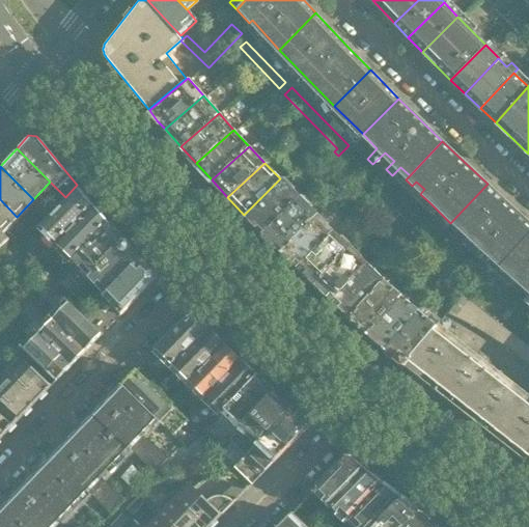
[(280,178),(244,215),(250,221),(260,232),(299,195),(281,177),(280,178)]
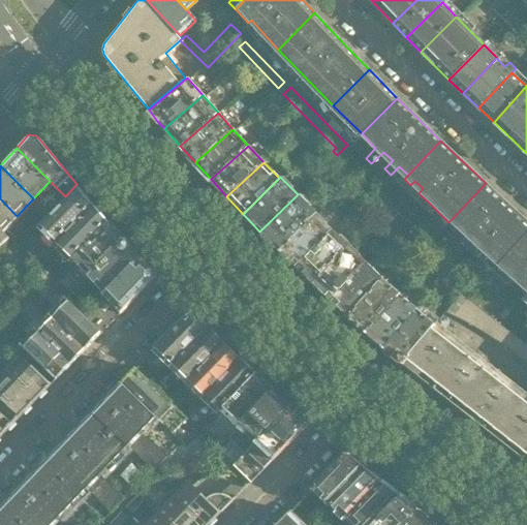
[(526,228),(526,220),(501,197),(486,183),(448,222),(455,227),(460,223),(468,232),(464,236),(468,240),(470,242),(475,237),(484,245),(478,250),(486,256),(491,251),(499,259),(526,228)]
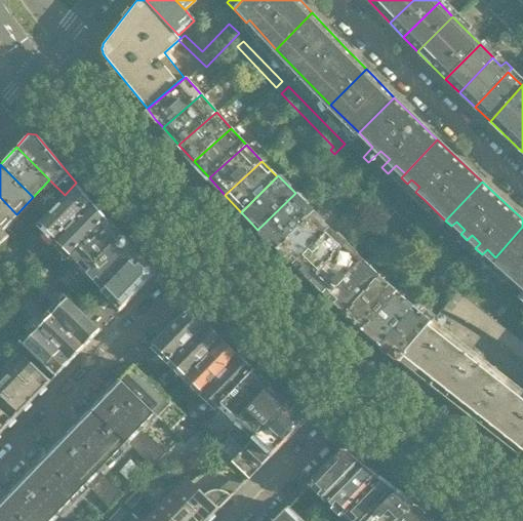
[(54,238),(91,201),(76,183),(65,195),(59,199),(35,226),(41,232),(44,229),(54,238)]
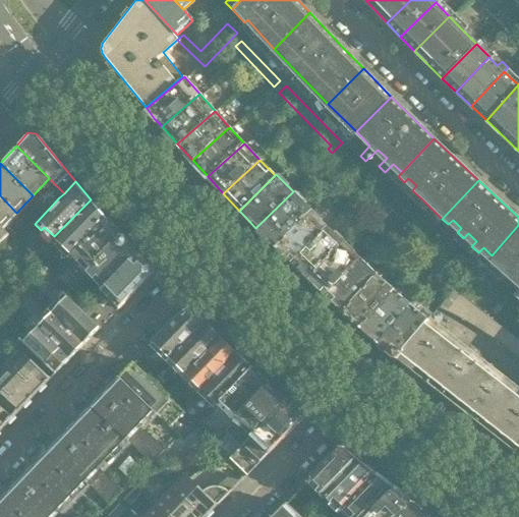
[(293,191),(255,228),(273,245),(309,209),(293,191)]
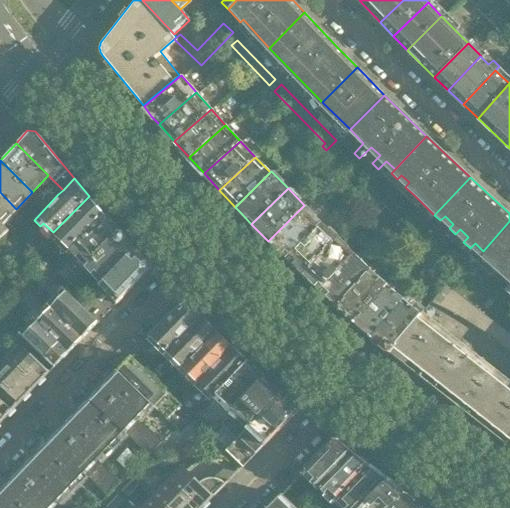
[(0,221),(2,223),(16,209),(0,192),(0,221)]
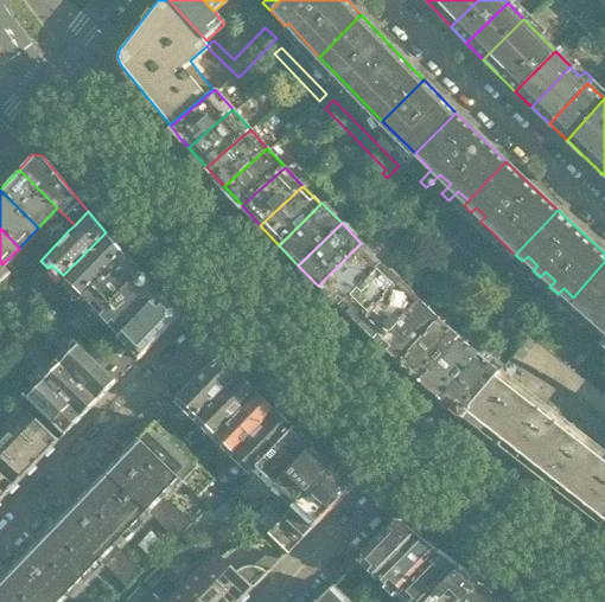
[(123,253),(106,232),(63,275),(57,281),(77,300),(81,296),(123,253)]
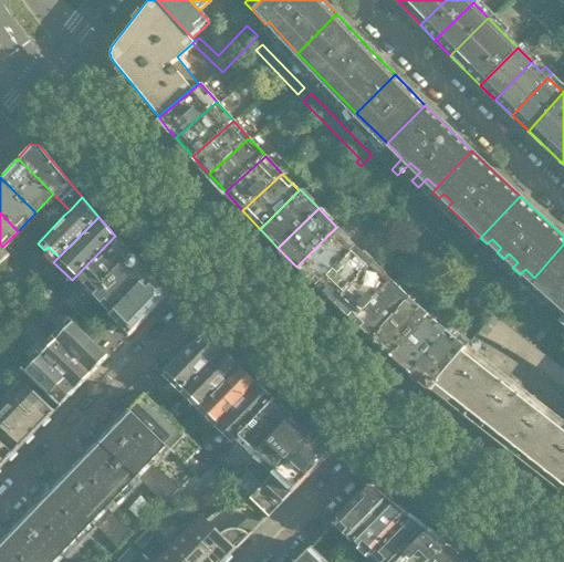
[(336,227),(296,267),(315,284),(354,245),(336,227)]
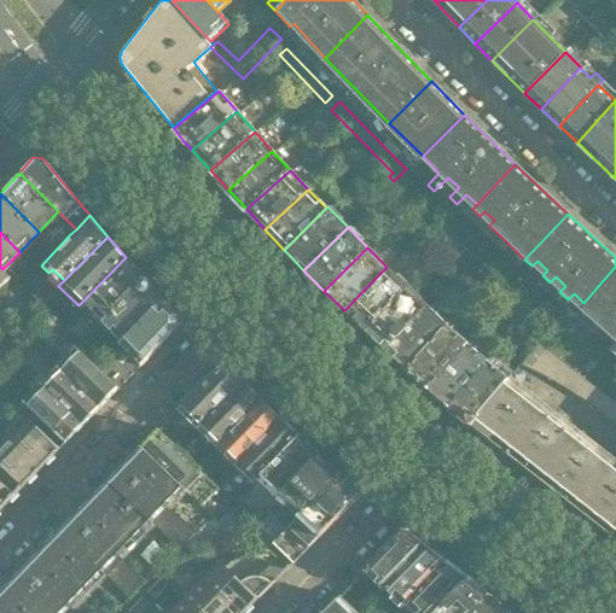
[(145,279),(126,257),(82,302),(102,322),(145,279)]
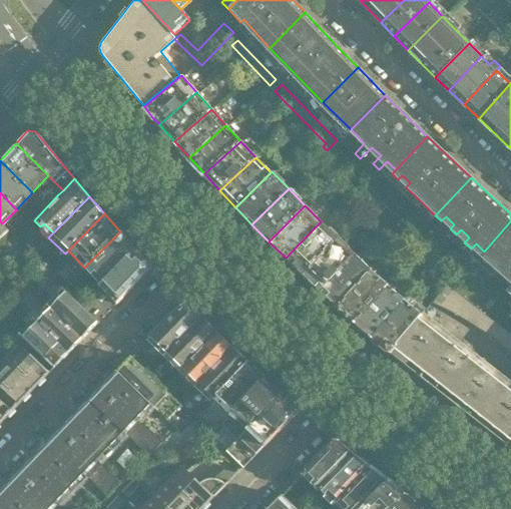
[(321,221),(286,258),(302,274),(337,236),(321,221)]
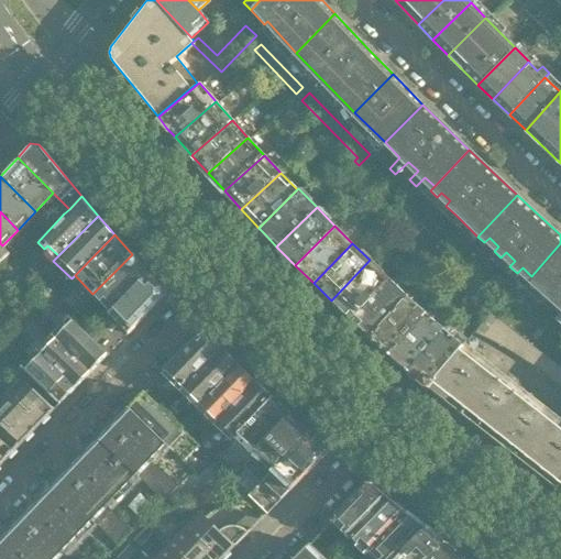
[(560,308),(560,243),(531,276),(521,287),(528,294),(535,287),(552,305),(547,310),(553,317),(560,308)]
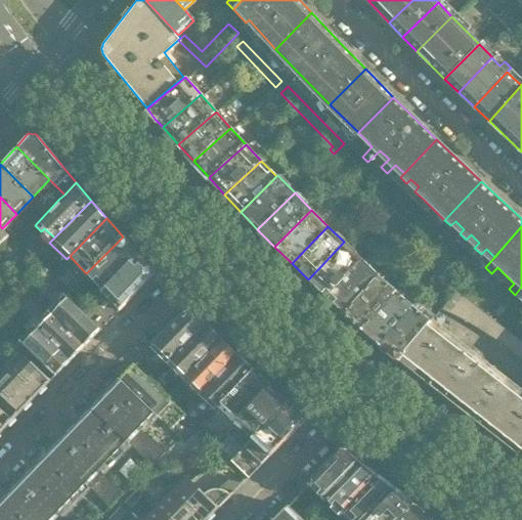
[(123,236),(86,273),(101,290),(138,253),(123,236)]
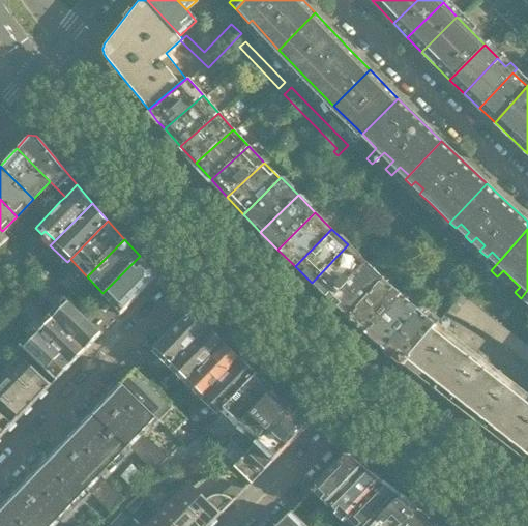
[(430,257),(435,251),(427,243),(421,249),(430,257)]
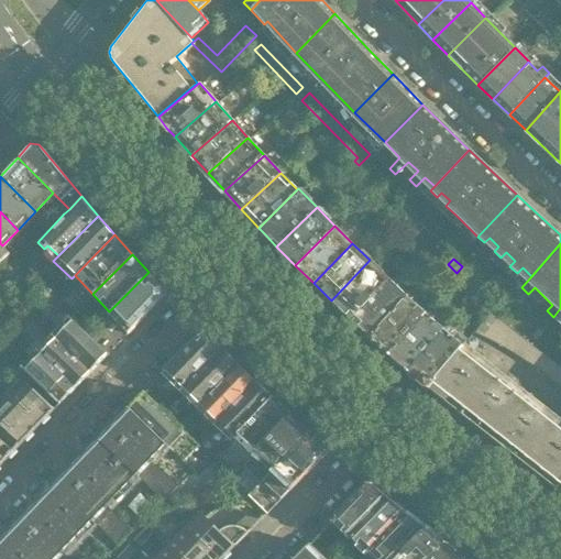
[(370,260),(331,300),(340,309),(350,318),(387,277),(370,260)]
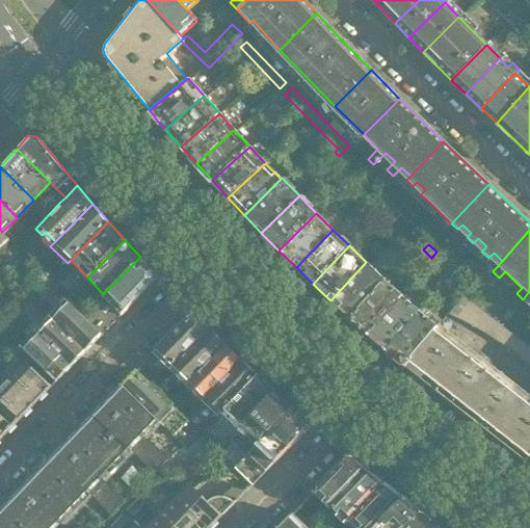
[(452,266),(436,252),(431,258),(447,272),(452,266)]
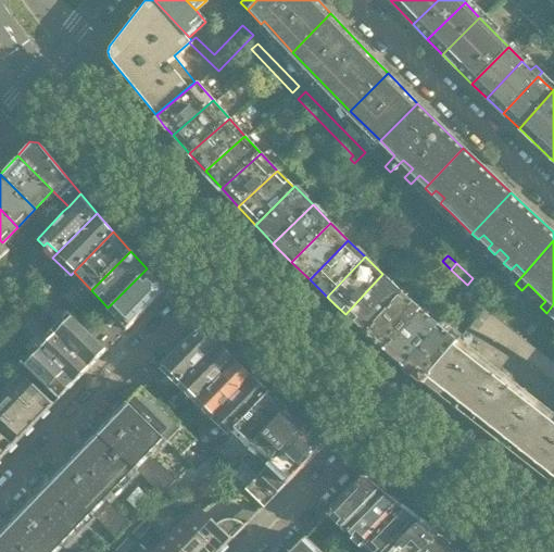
[(147,268),(108,308),(105,309),(124,326),(159,290),(160,281),(147,268)]
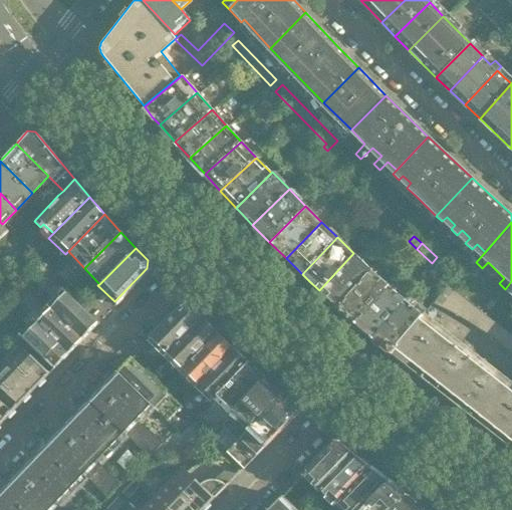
[(353,253),(319,290),(336,305),(369,269),(353,253)]
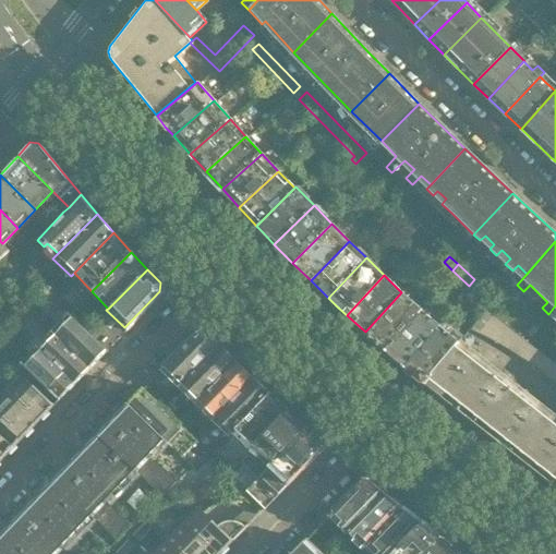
[(492,296),(474,279),(469,286),(469,287),(486,303),(492,296)]
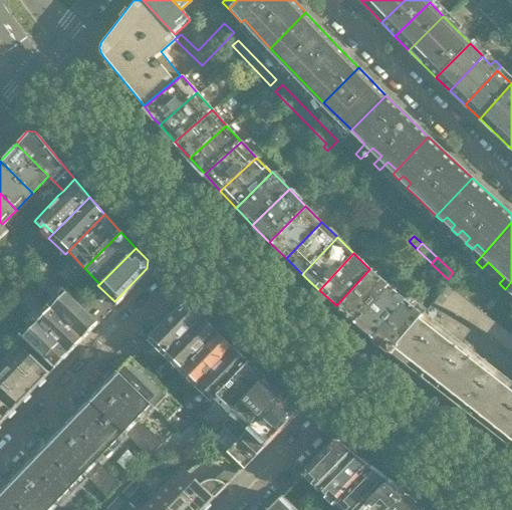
[(369,269),(336,305),(353,320),(387,283),(369,269)]
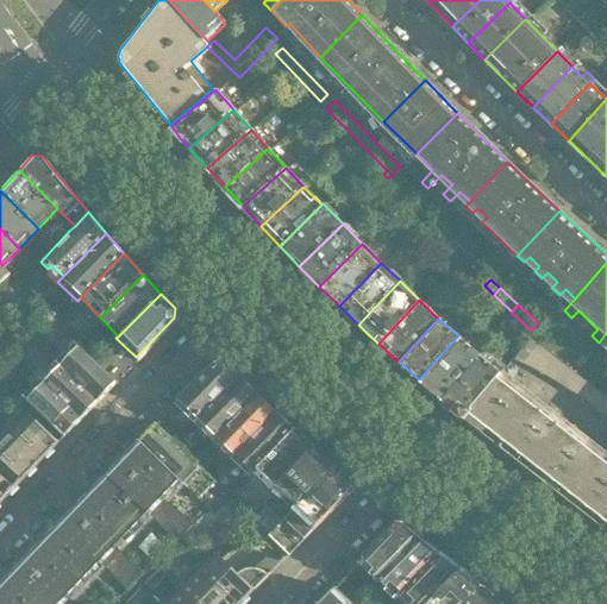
[(114,379),(136,357),(116,338),(107,347),(88,328),(75,344),(112,379),(114,379)]
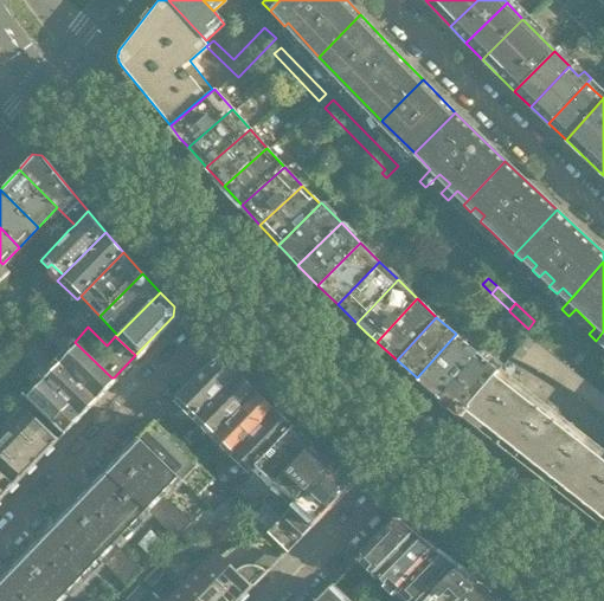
[(603,414),(603,395),(525,333),(508,354),(525,362),(539,370),(566,386),(582,396),(596,408),(603,414)]
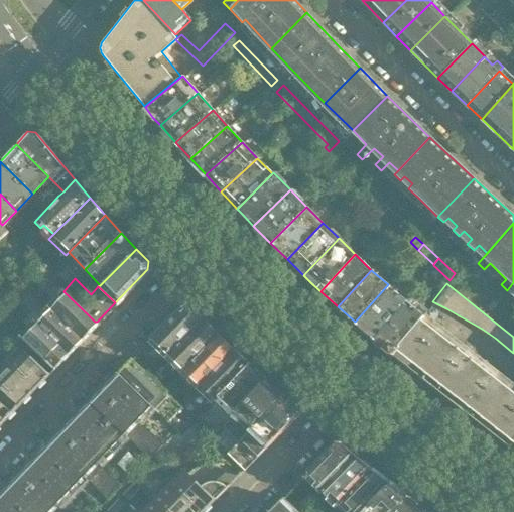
[(388,284),(355,322),(372,337),(404,298),(388,284)]
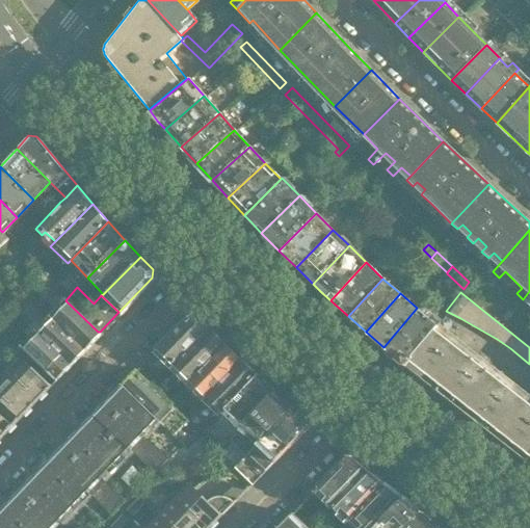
[(98,332),(65,300),(62,297),(47,314),(83,348),(100,332),(98,332)]
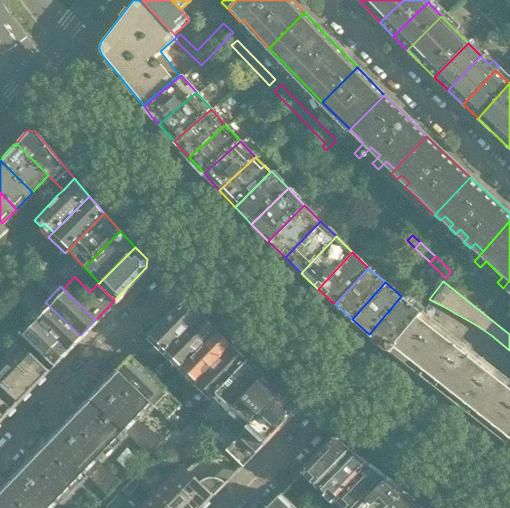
[(401,296),(369,334),(385,349),(417,311),(401,296)]
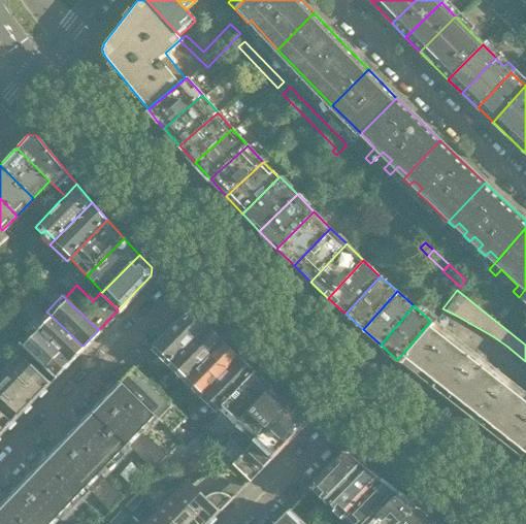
[(186,310),(150,348),(160,357),(158,359),(164,365),(168,362),(206,323),(194,310),(186,310)]
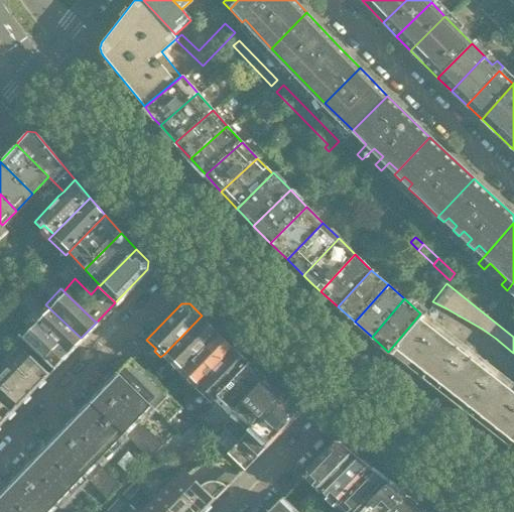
[(45,304),(37,313),(31,318),(67,353),(81,338),(45,304)]
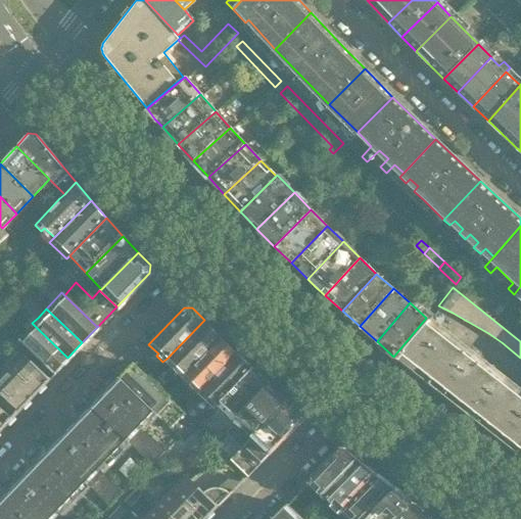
[(33,313),(27,319),(32,323),(38,318),(33,313)]
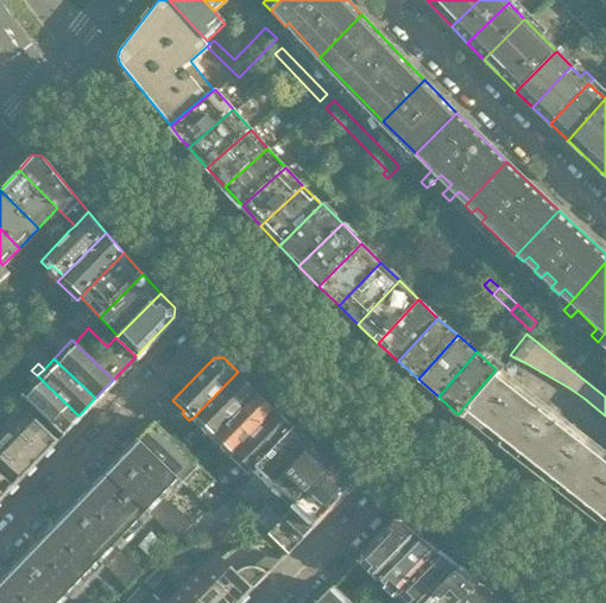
[(605,461),(494,374),(498,369),(497,368),(496,369),(458,414),(599,525),(604,519),(605,520),(605,461)]
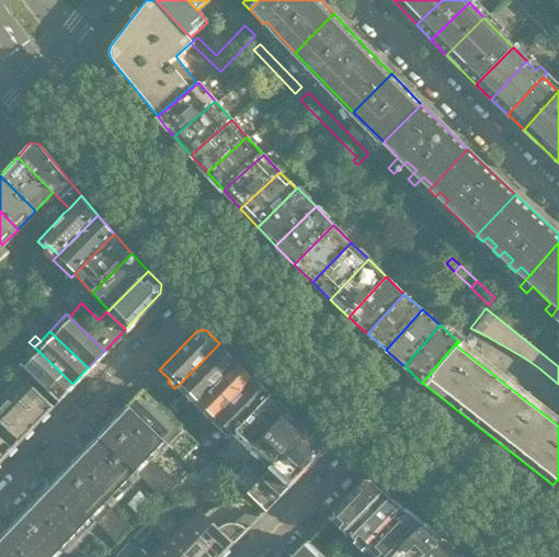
[(23,348),(29,353),(34,347),(29,342),(23,348)]
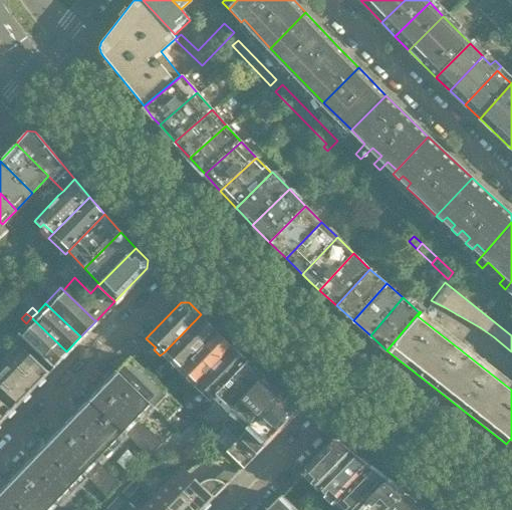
[(201,314),(164,352),(173,361),(169,364),(176,371),(216,329),(201,314)]
